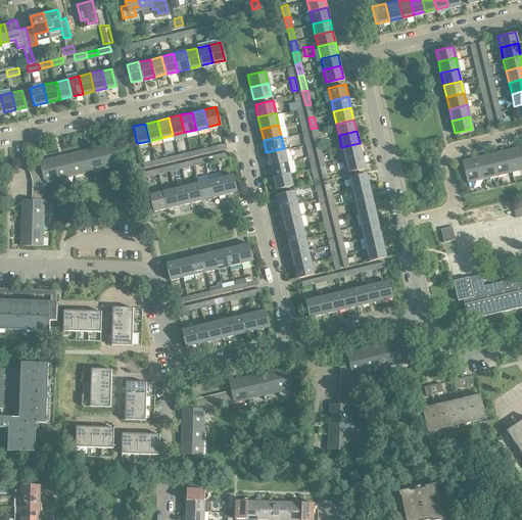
[(319,140),(314,141),(317,152),(322,151),(319,140)]
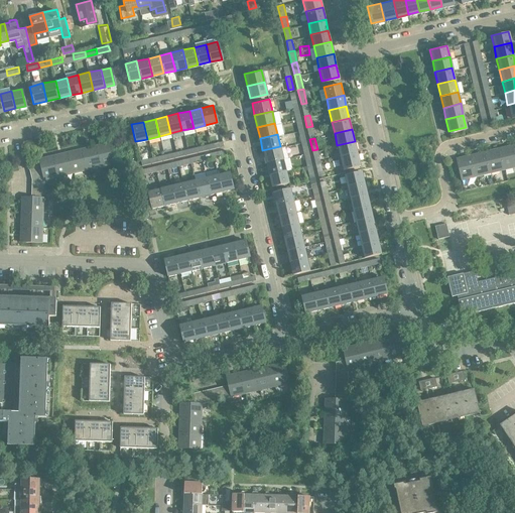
[(111,140),(97,143),(102,165),(116,161),(111,140)]
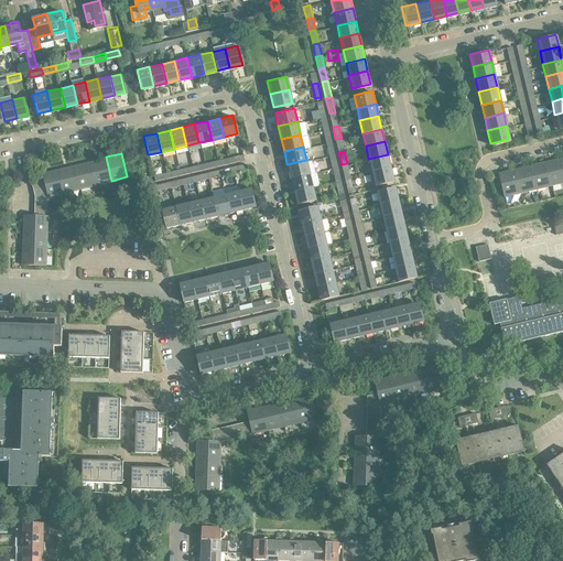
[(388,154),(368,159),(371,171),(390,166),(388,154)]
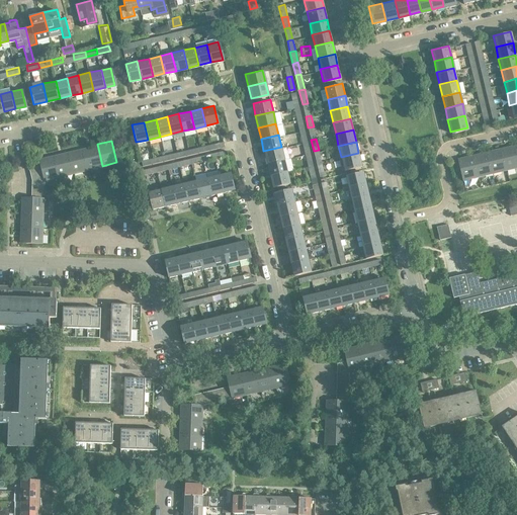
[(97,144),(83,147),(88,169),(102,166),(97,144)]
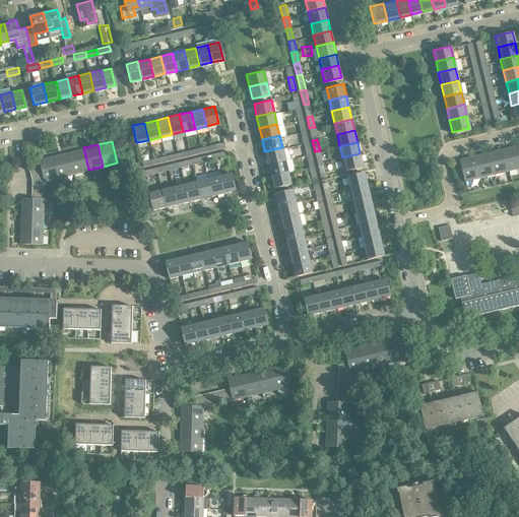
[(518,149),(518,144),(503,147),(508,169),(518,166),(518,149)]
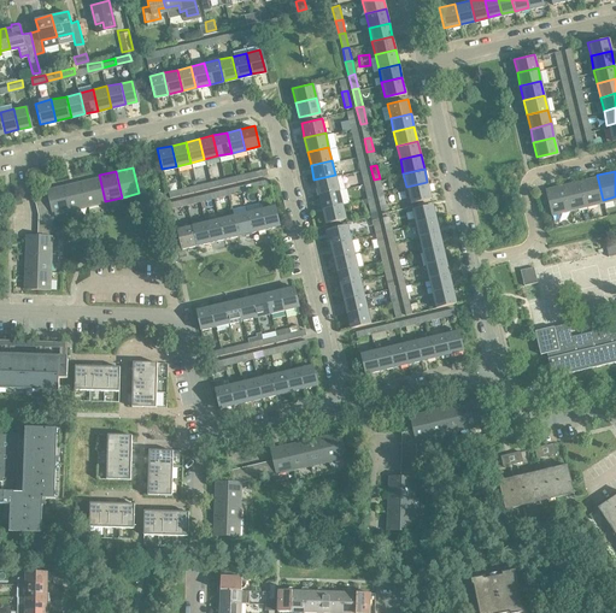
[(105,201),(99,175),(81,180),(88,205),(105,201)]
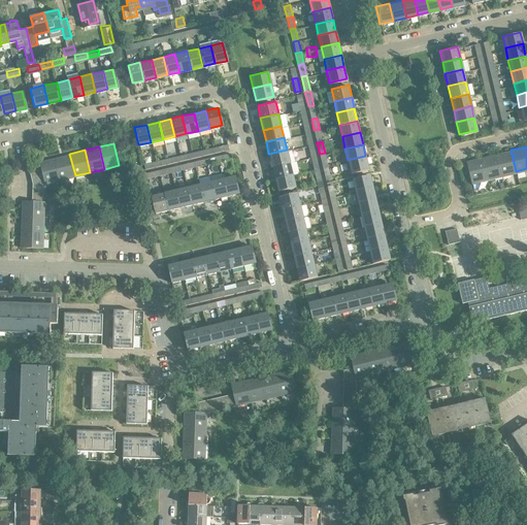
[(289,161),(287,150),(268,154),(271,165),(289,161)]
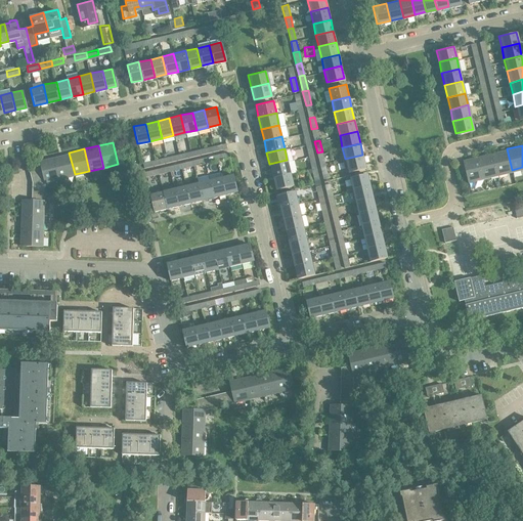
[(507,148),(492,152),(497,173),(512,170),(507,148)]
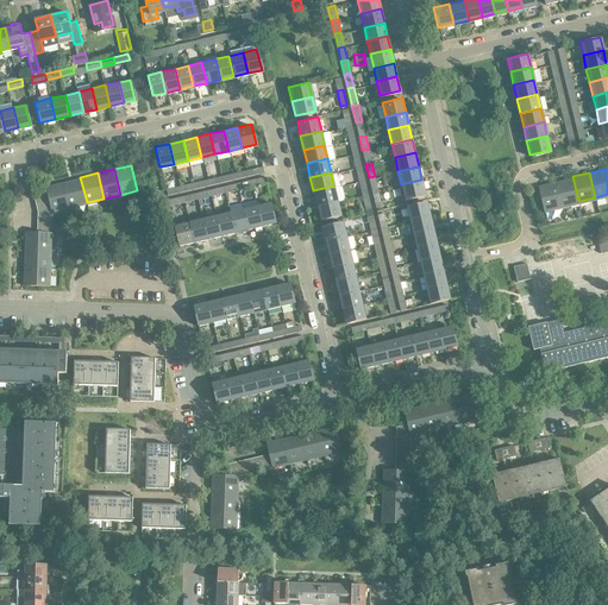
[(378,190),(375,176),(369,177),(373,191),(378,190)]
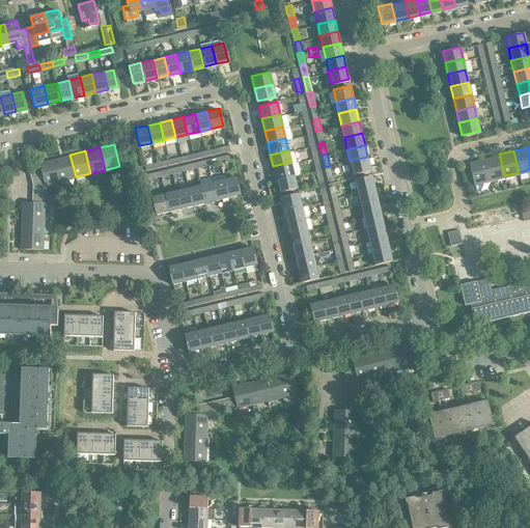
[(504,175),(499,154),(485,158),(490,179),(504,175)]
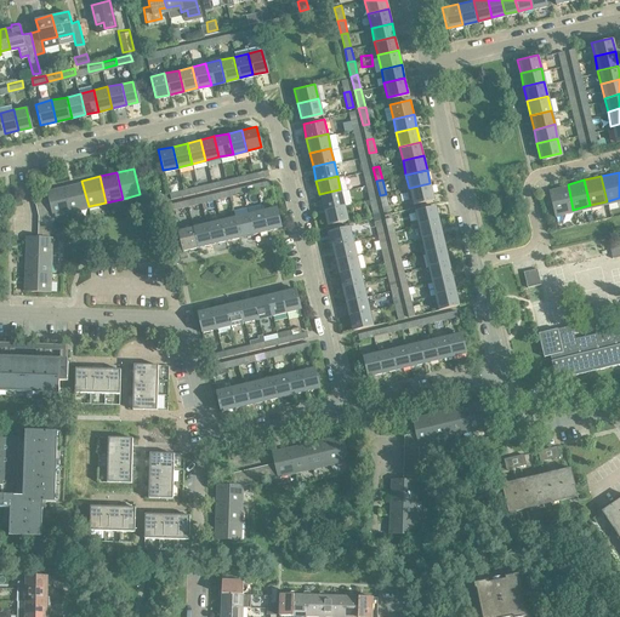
[(89,206),(81,181),(66,184),(72,211),(89,206)]
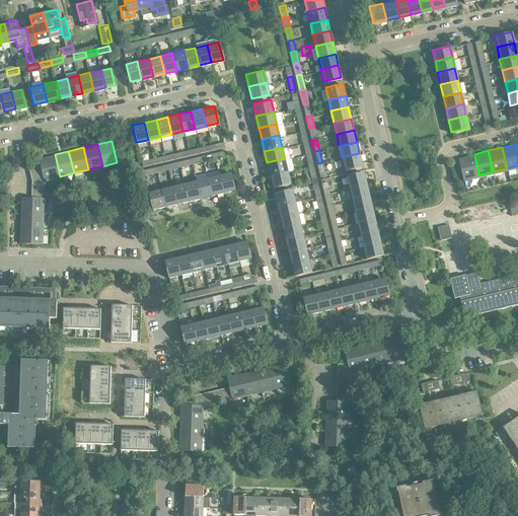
[(362,165),(359,153),(342,157),(345,169),(362,165)]
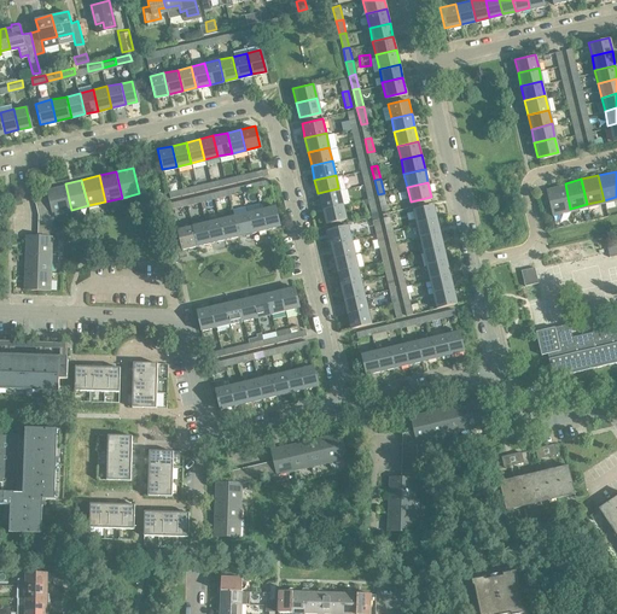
[(71,210),(65,183),(46,188),(48,197),(50,204),(52,214),(71,210)]
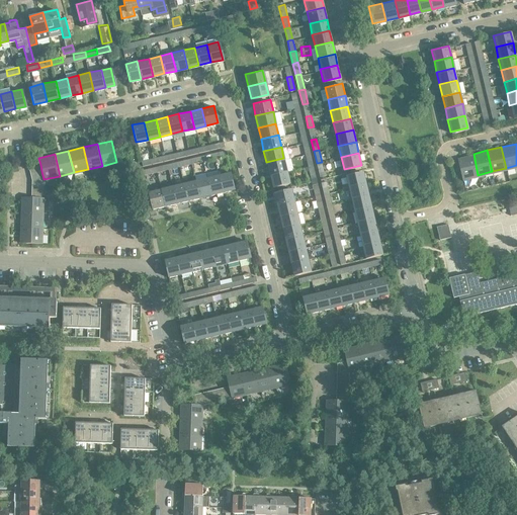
[(478,175),(474,154),(456,157),(457,162),(460,172),(461,178),(478,175)]
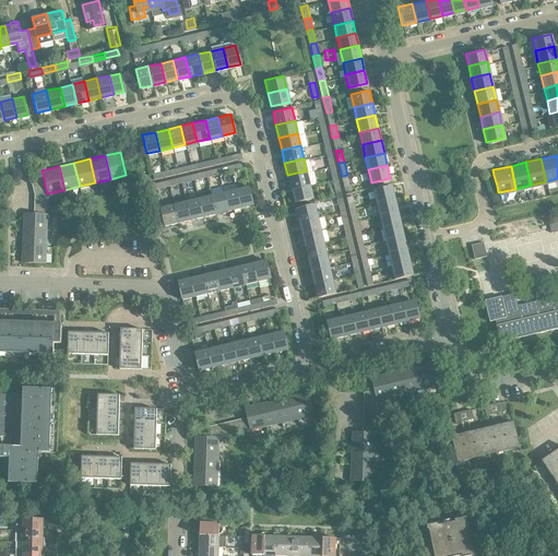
[(309,184),(306,170),(287,175),(291,188),(309,184)]
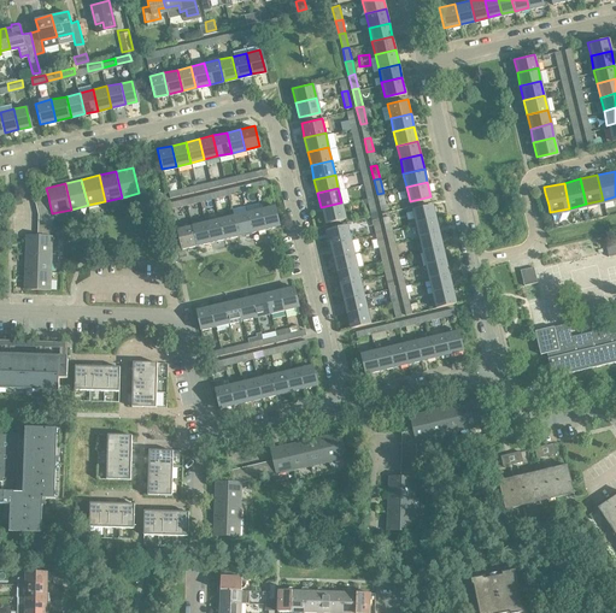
[(387,210),(383,193),(377,194),(381,211),(387,210)]
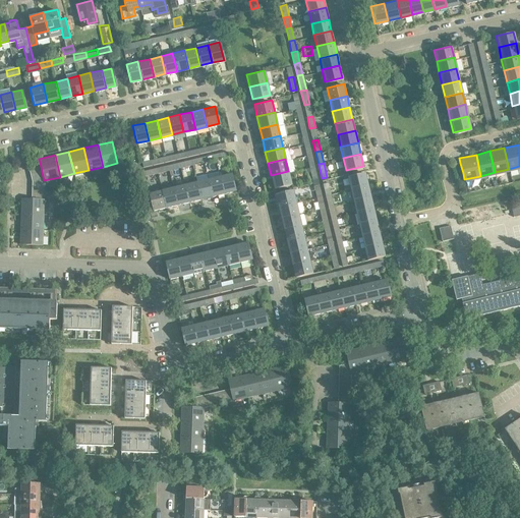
[(42,172),(41,166),(29,168),(31,174),(42,172)]
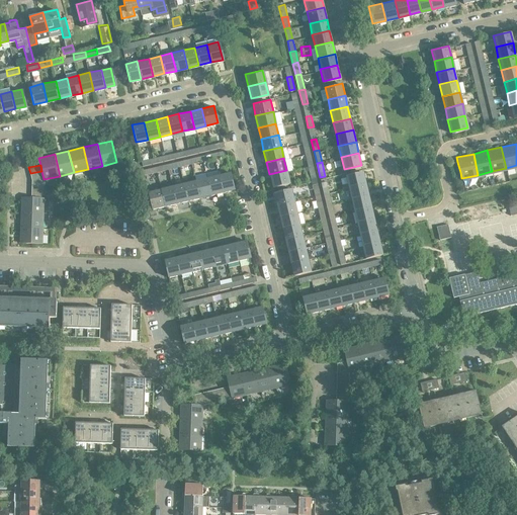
[(289,182),(286,170),(269,174),(271,186),(289,182)]
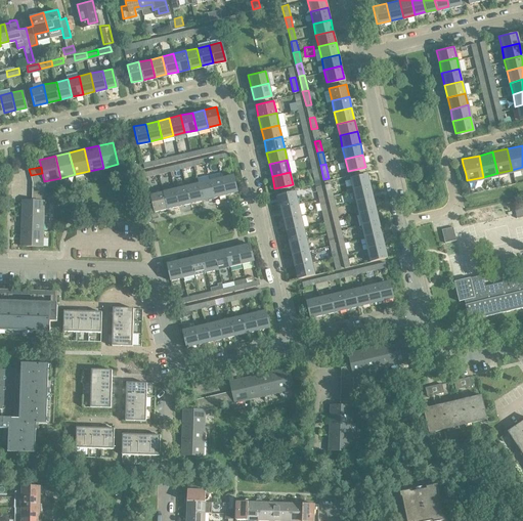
[(351,189),(369,184),(366,172),(349,176),(351,189)]
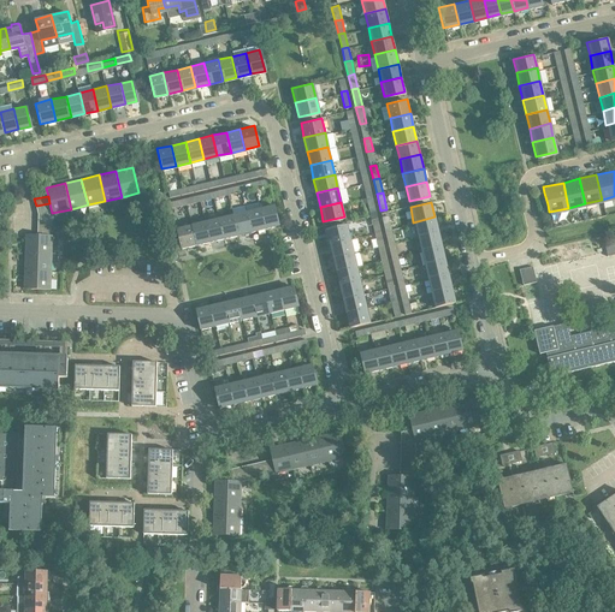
[(52,213),(49,203),(36,206),(37,213),(52,213)]
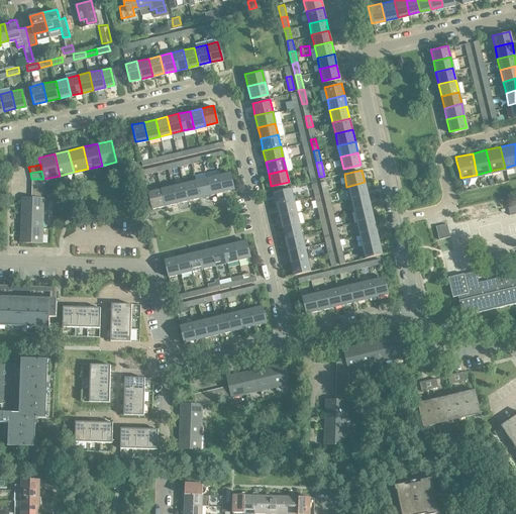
[(217,174),(221,191),(232,189),(228,171),(217,174)]
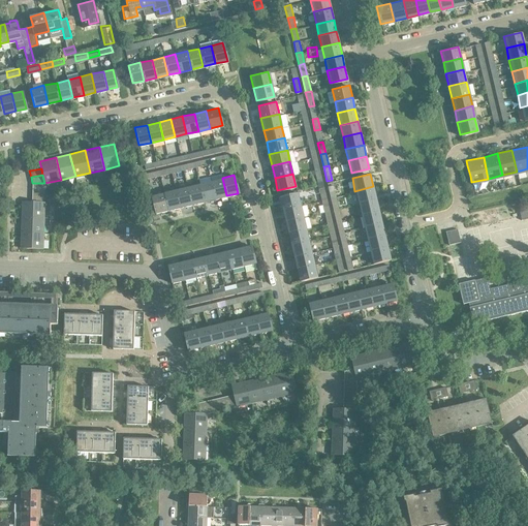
[(226,195),(222,178),(210,181),(214,198),(226,195)]
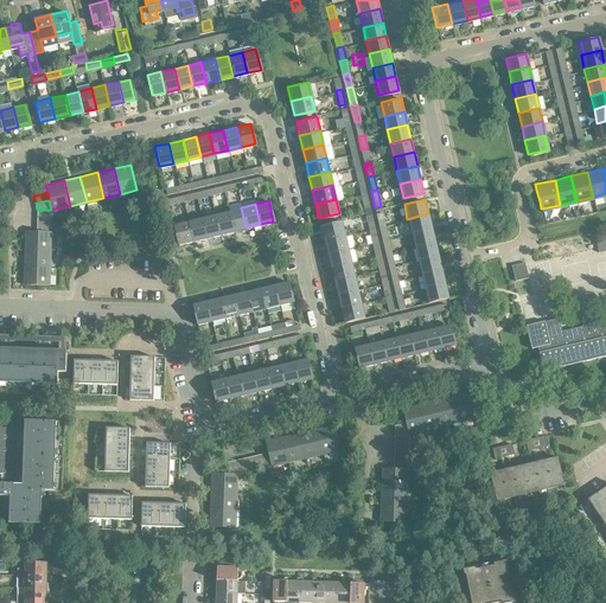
[(382,206),(381,206),(375,207),(380,225),(386,224),(382,206)]
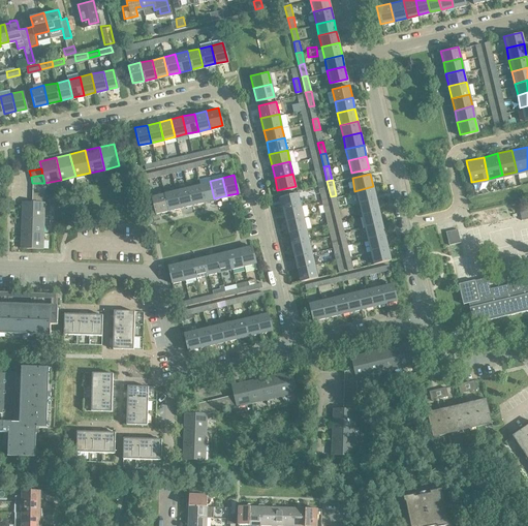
[(210,181),(198,183),(203,202),(214,198),(210,181)]
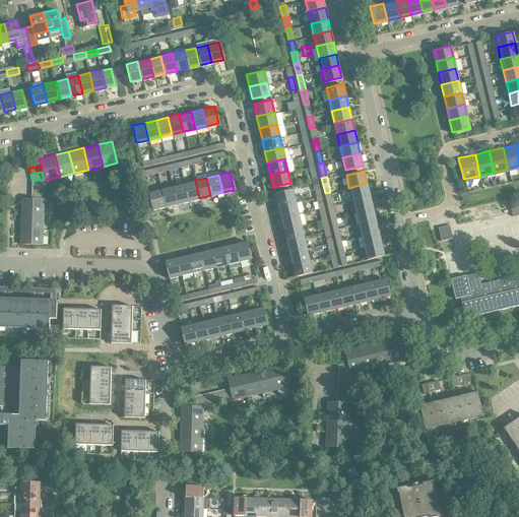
[(317,179),(313,181),(316,195),(322,194),(319,179),(317,179)]
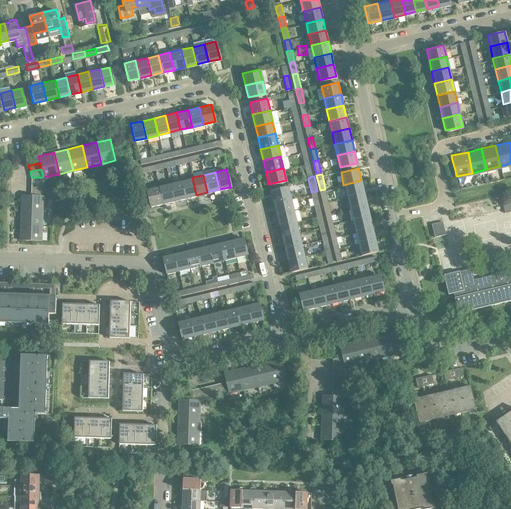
[(192,177),(181,180),(185,197),(196,195),(192,177)]
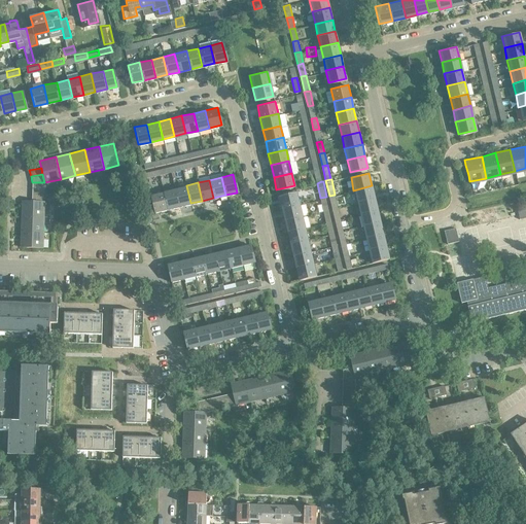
[(186,185),(174,188),(178,206),(190,203),(186,185)]
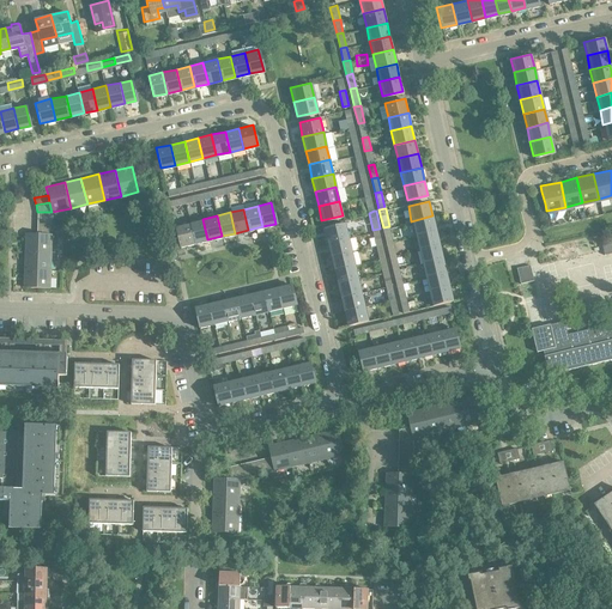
[(436,230),(432,215),(411,221),(414,235),(436,230)]
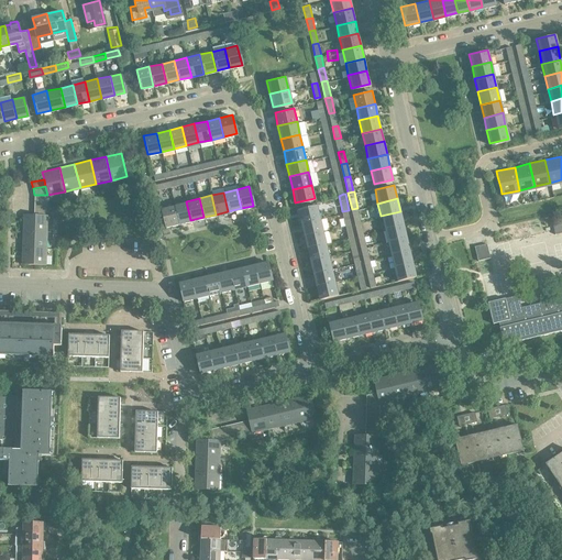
[(186,201),(174,204),(178,223),(190,220),(186,201)]
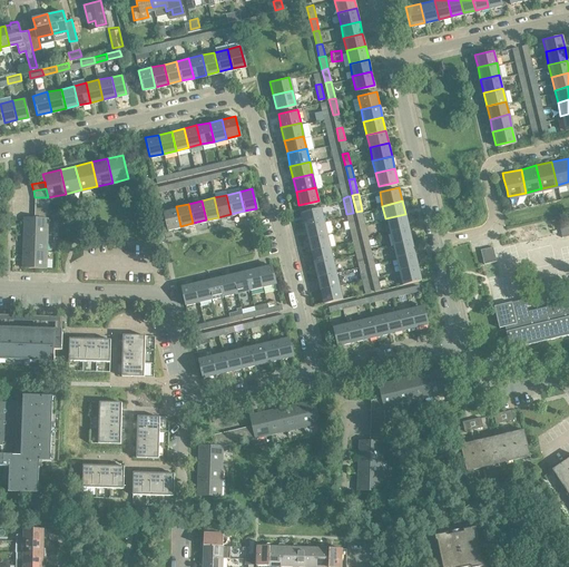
[(180,226),(176,206),(163,209),(167,228),(180,226)]
